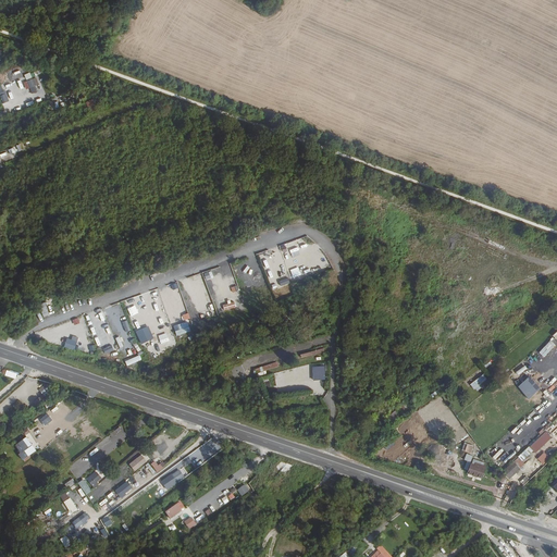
[(32,94),(37,91),(33,78),(23,82),(26,89),(31,88),(32,94)]
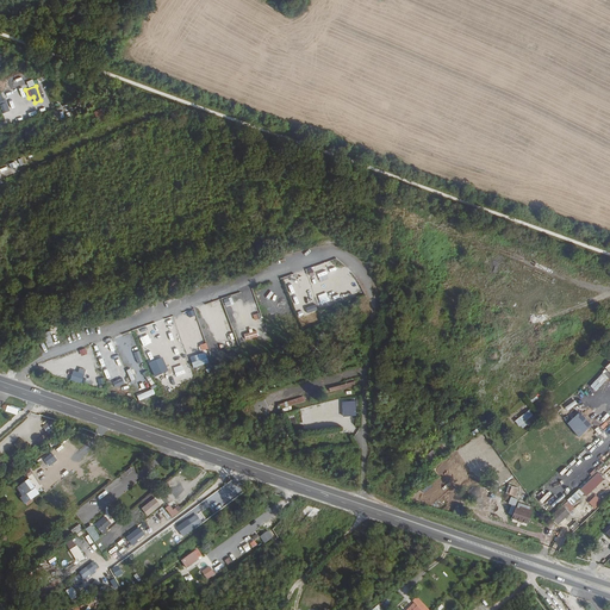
[(99,123),(105,120),(100,109),(93,112),(99,123)]
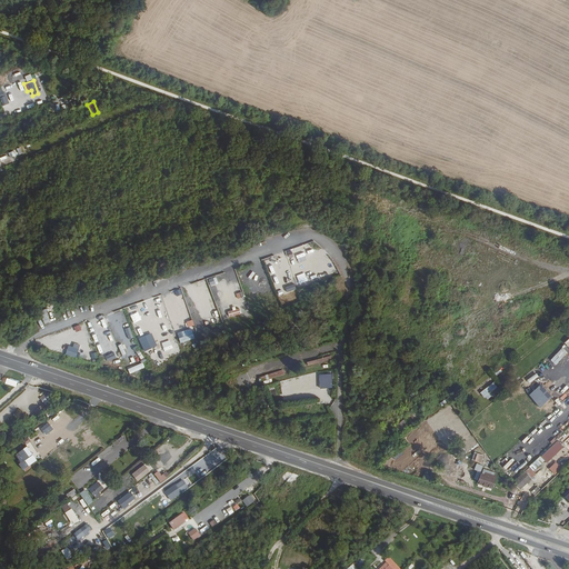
[(285,287),(288,292),(296,288),(293,282),(285,287)]
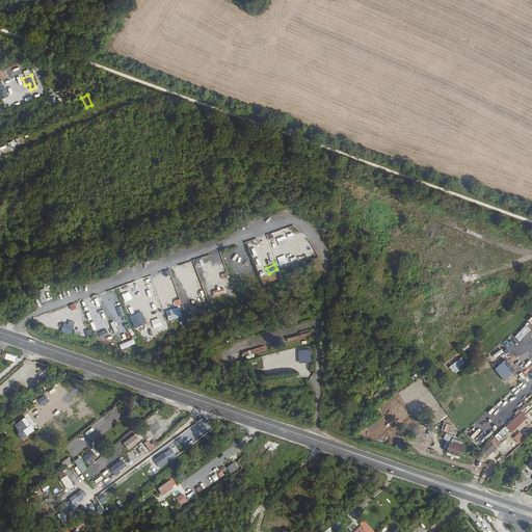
[(237,267),(232,269),(236,283),(241,282),(237,267)]
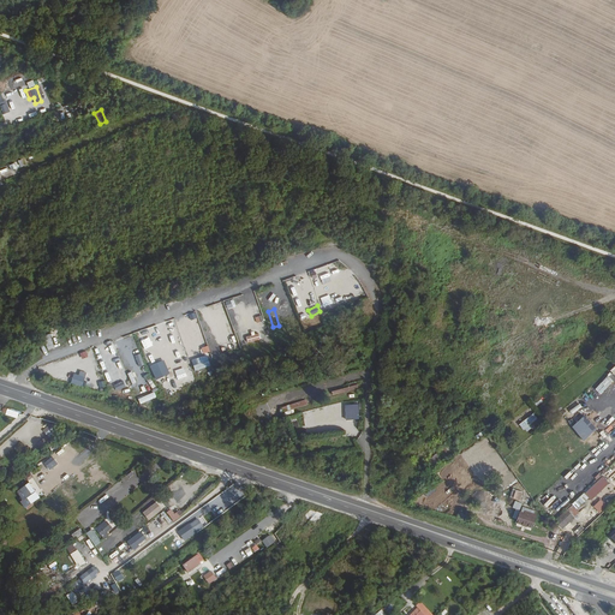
[(233,323),(242,321),(240,314),(231,316),(233,323)]
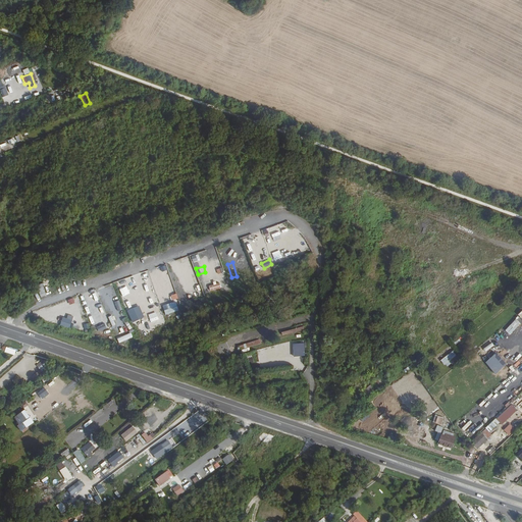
[(162,280),(164,288),(171,285),(169,278),(162,280)]
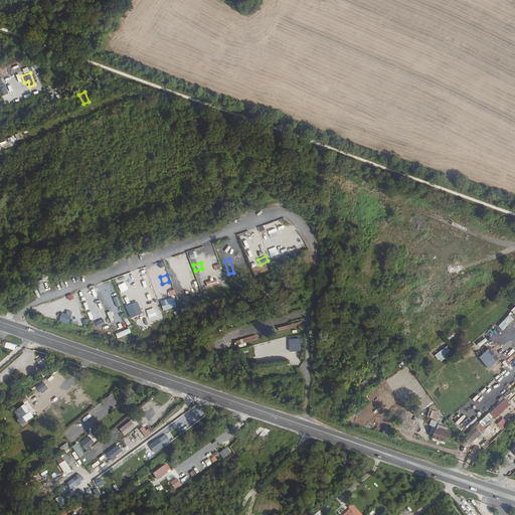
[(216,278),(206,281),(207,287),(218,284),(216,278)]
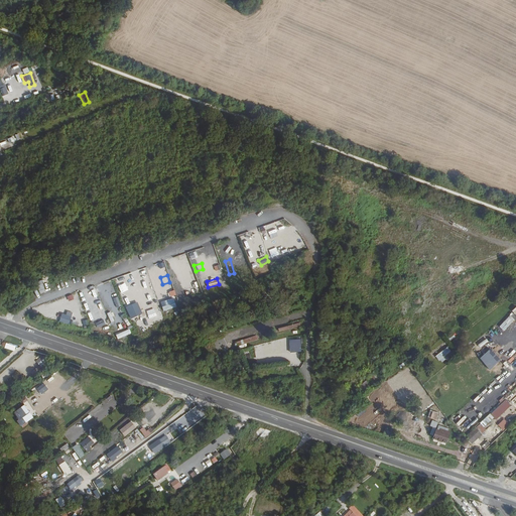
[(183,288),(189,285),(187,279),(180,281),(183,288)]
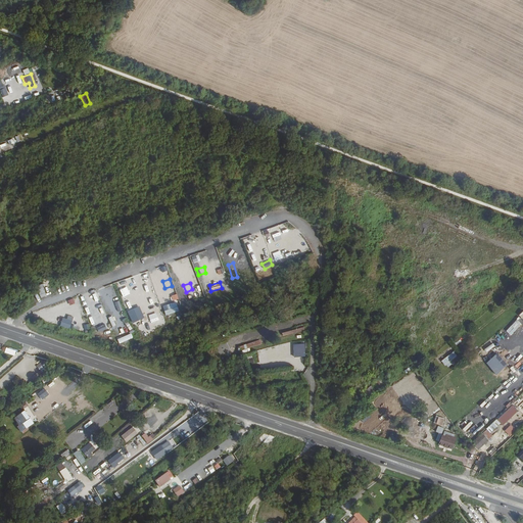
[(152,290),(145,292),(147,299),(154,297),(152,290)]
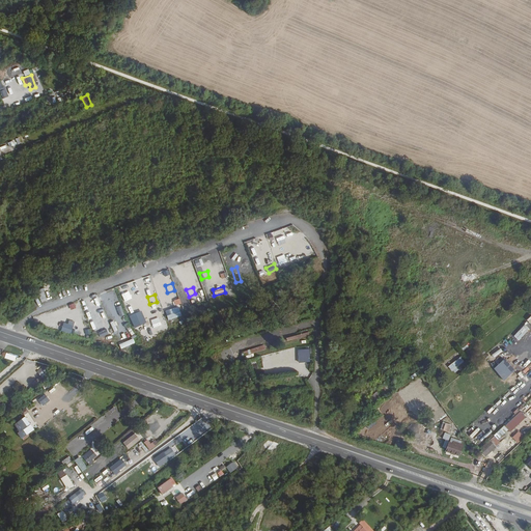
[(171,298),(163,300),(165,307),(173,305),(171,298)]
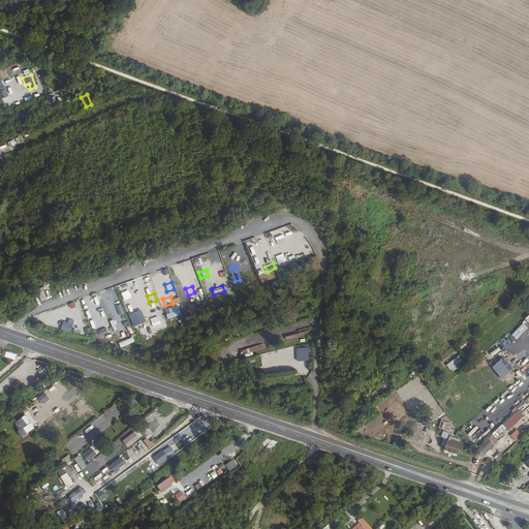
[(141,309),(128,314),(134,327),(146,321),(141,309)]
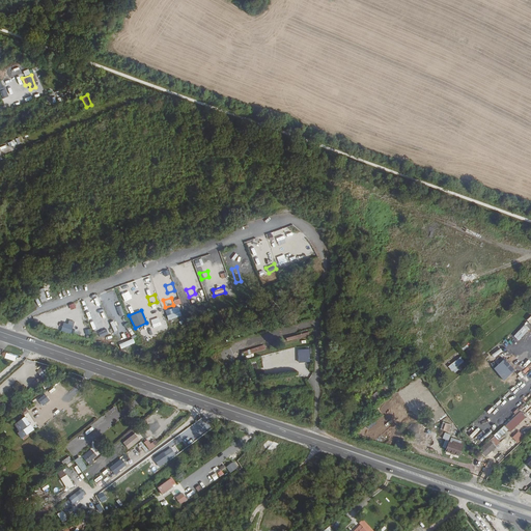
[(179,311),(167,315),(168,319),(182,315),(179,311)]
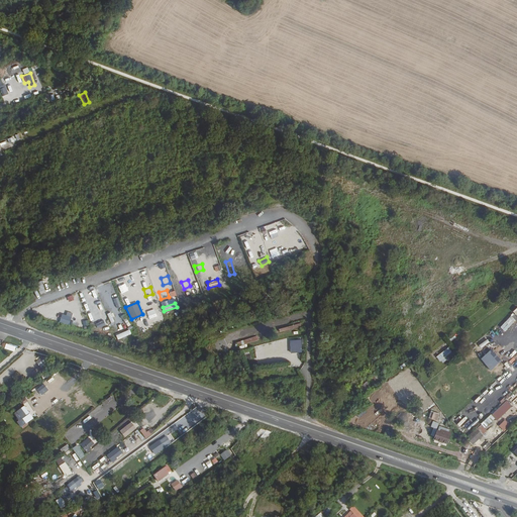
[(87,313),(90,320),(97,318),(94,310),(87,313)]
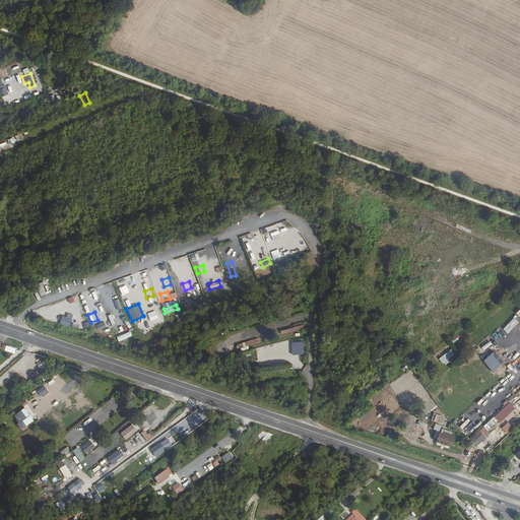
[(62,315),(60,323),(69,326),(72,318),(62,315)]
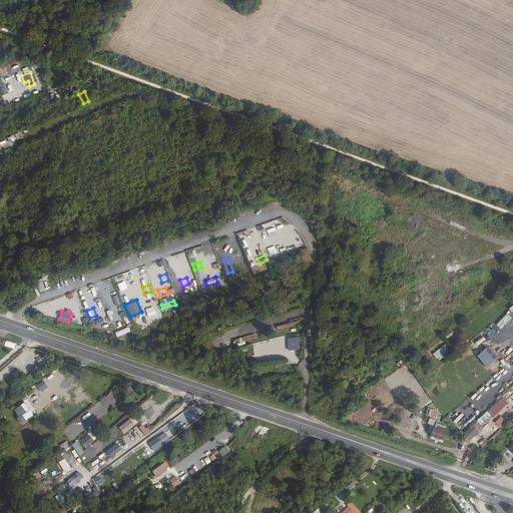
[(501,316),(497,320),(501,325),(506,321),(501,316)]
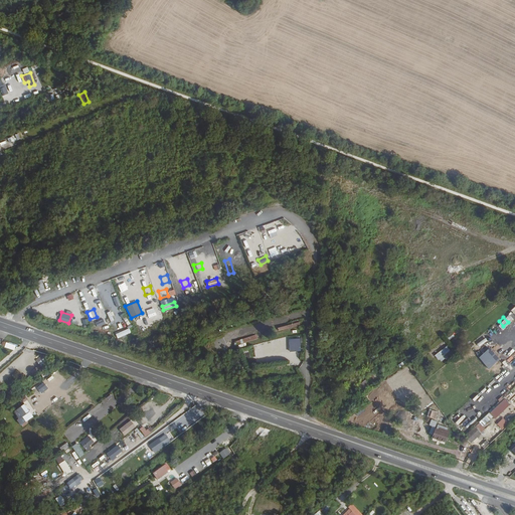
[(95,323),(97,327),(106,324),(104,319),(95,323)]
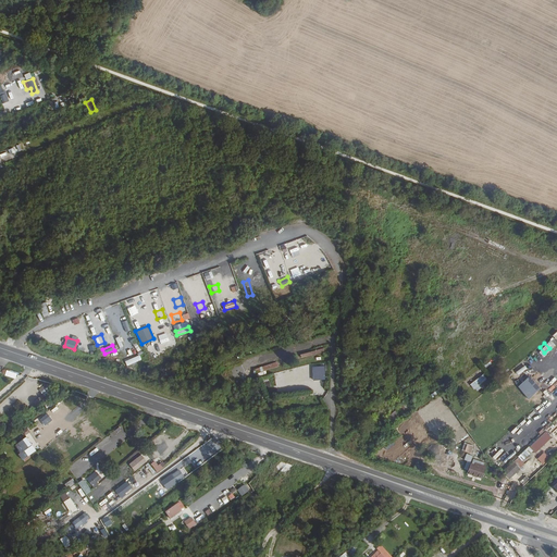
[(551,361),(556,358),(552,353),(546,356),(551,361)]
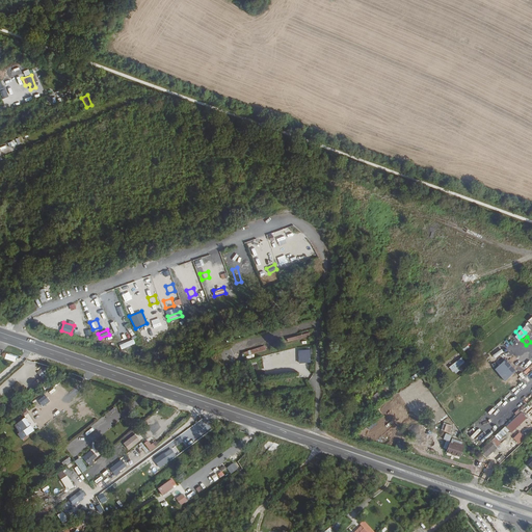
[(242,352),(243,356),(266,349),(265,345),(242,352)]
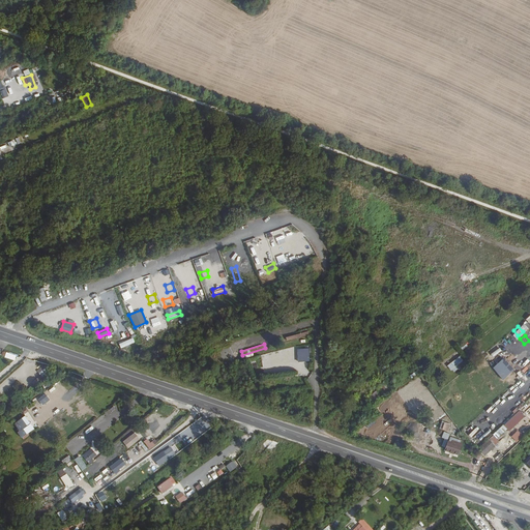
[(310,360),(308,349),(298,350),(298,361),(310,360)]
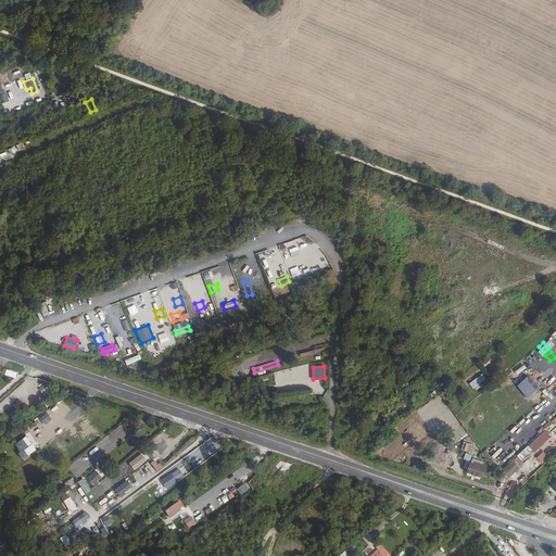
[(482,374),(469,383),(476,391),(489,381),(482,374)]
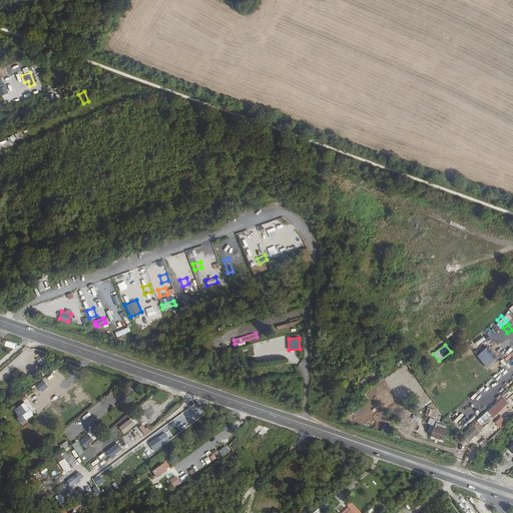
[(41,354),(35,359),(39,363),(31,370),(32,372),(46,360),(41,354)]
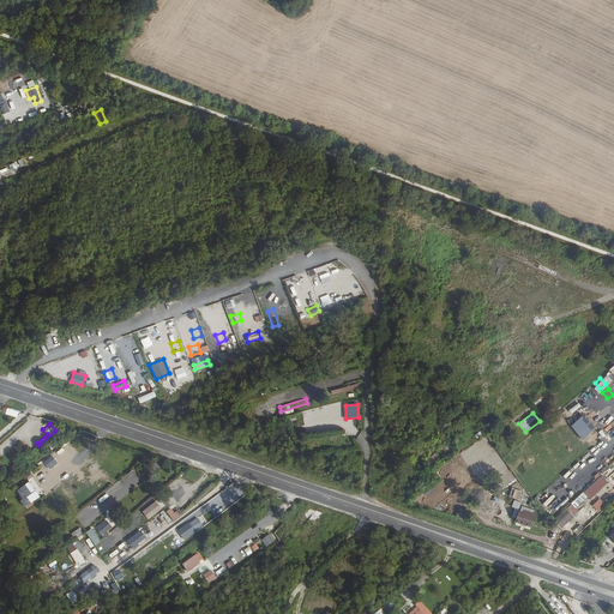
[(61,456),(67,452),(62,446),(56,450),(61,456)]
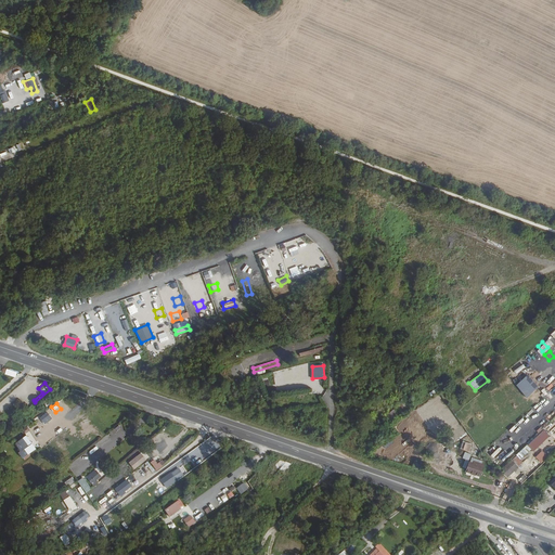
[(389,421),(398,414),(394,409),(385,415),(389,421)]
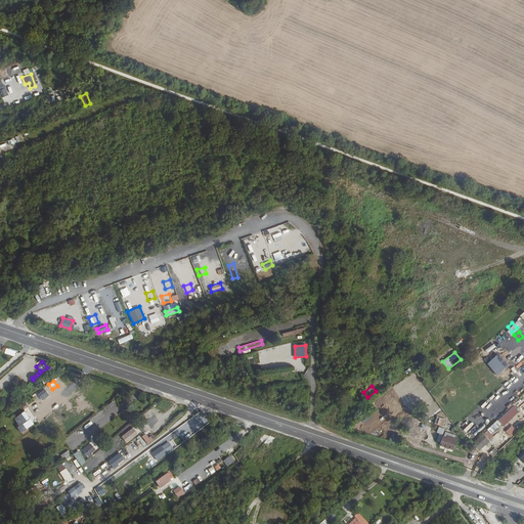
[(37,395),(42,400),(49,395),(44,389),(37,395)]
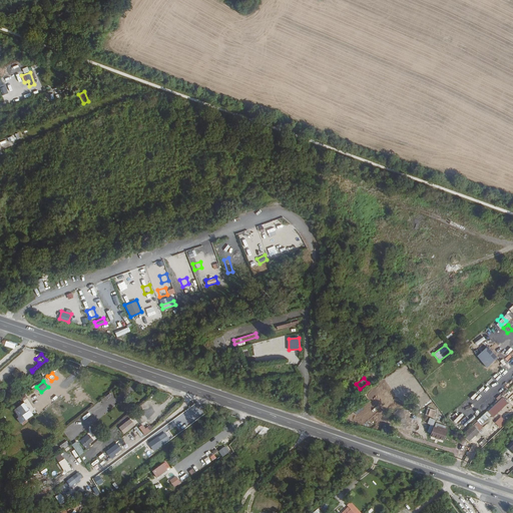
[(48,396),(52,402),(58,397),(54,391),(48,396)]
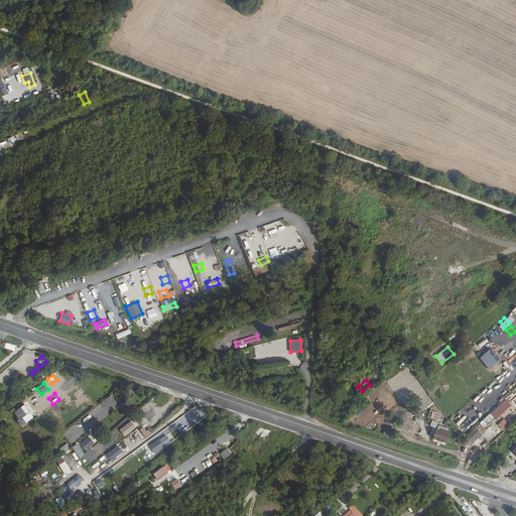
[(476,403),(482,397),(480,395),(474,401),(476,403)]
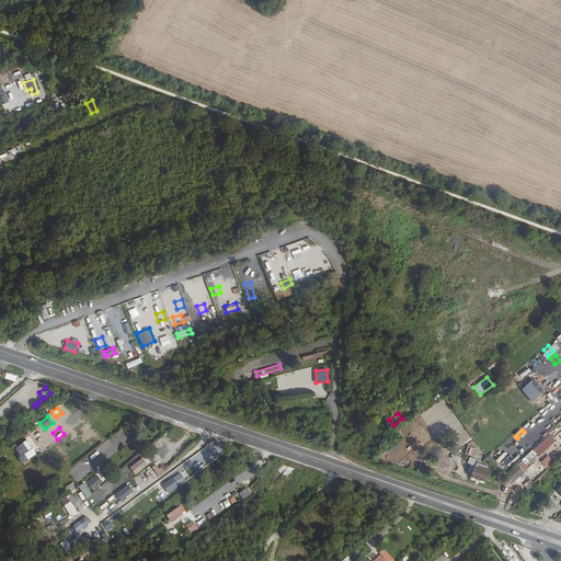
[(539,456),(556,441),(549,434),(518,465),(525,471),(528,467),(526,465),(537,454),(539,456)]
